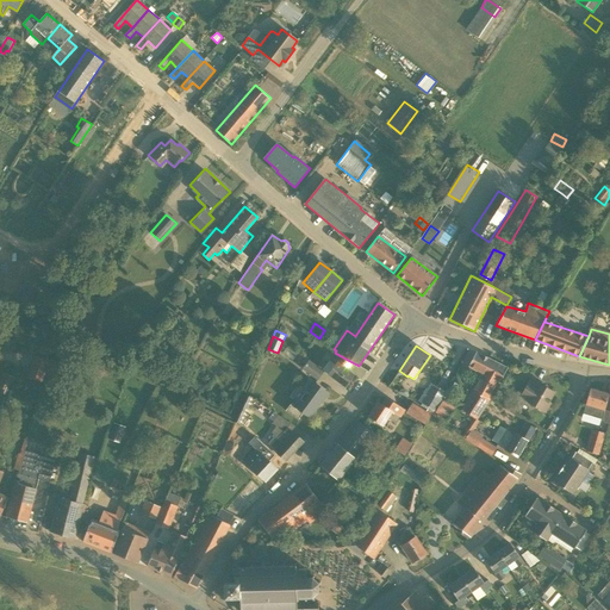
[(470,430),(471,431),(473,429),(479,422),(477,419),(491,399),(497,388),(508,368),(477,352),(468,367),(480,374),(480,375),(472,390),(461,409),(474,418),(461,436),(464,437),(470,430)]
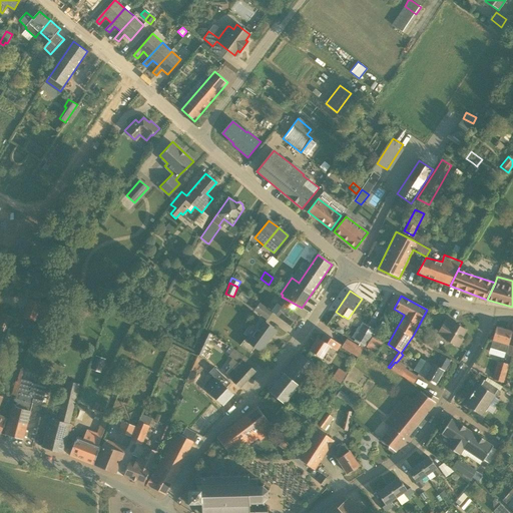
[(302,308),(282,297),(277,304),(281,306),(276,315),(291,326),(299,316),(293,312),(297,306),(301,309),(302,309),(302,308)]
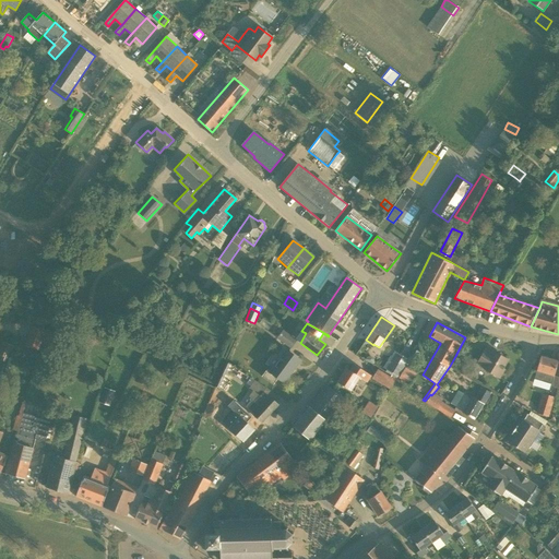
[(38,349),(45,331),(32,325),(25,345),(38,349)]
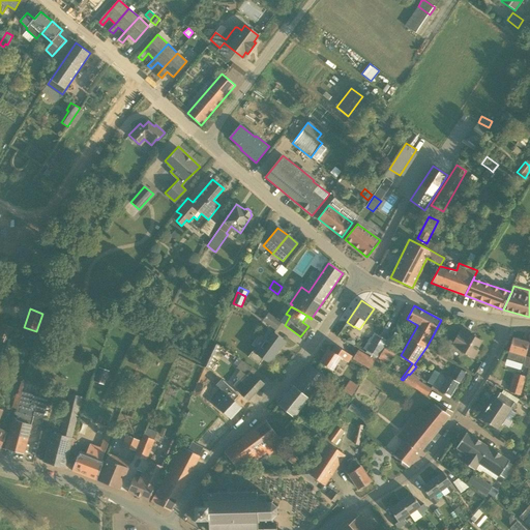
[(275,329),(281,323),(268,313),(263,320),(275,329)]
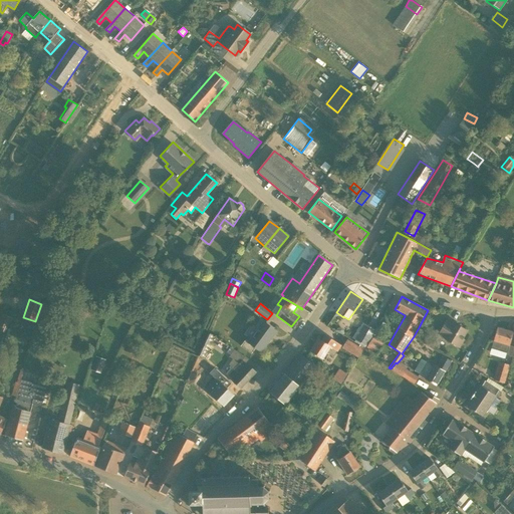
[(0,318),(0,324),(8,328),(12,317),(2,313),(0,318)]
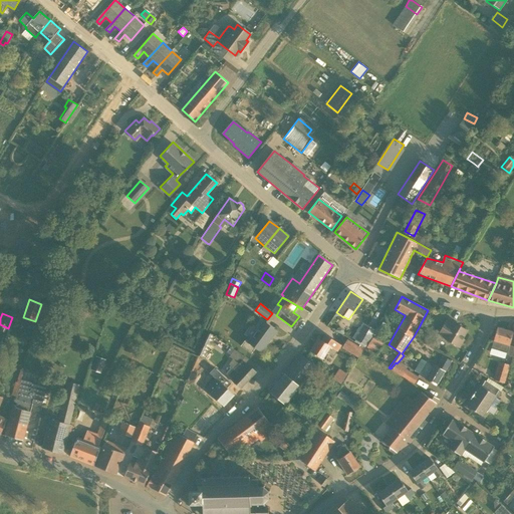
[(261,351),(276,331),(264,321),(248,342),(246,340),(241,346),(251,353),(255,347),(261,351)]
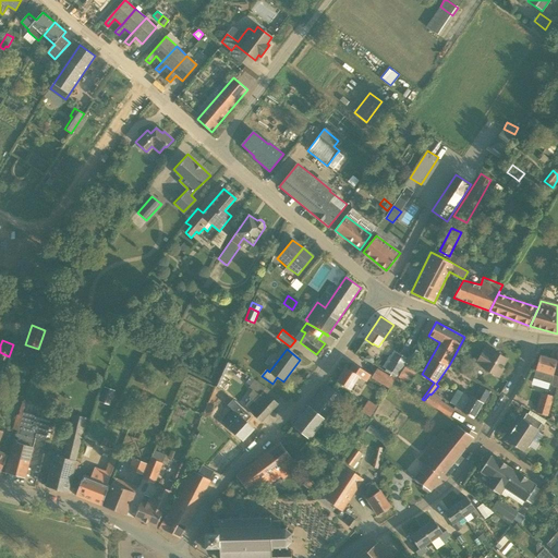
[(490,352),(485,349),(475,364),(499,377),(504,368),(502,367),(507,360),(492,350),(490,352)]
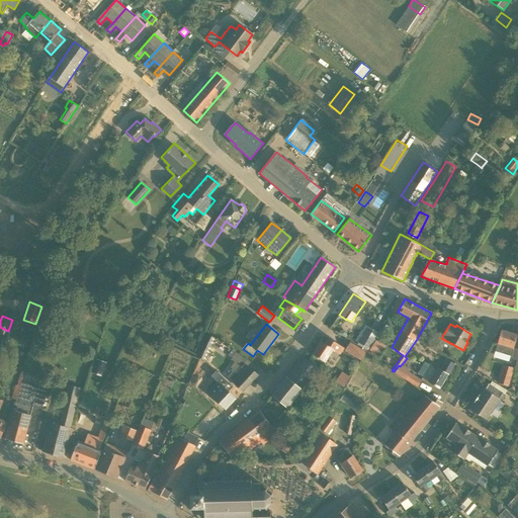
[(378,333),(366,326),(364,329),(362,329),(355,341),(368,349),(378,333)]
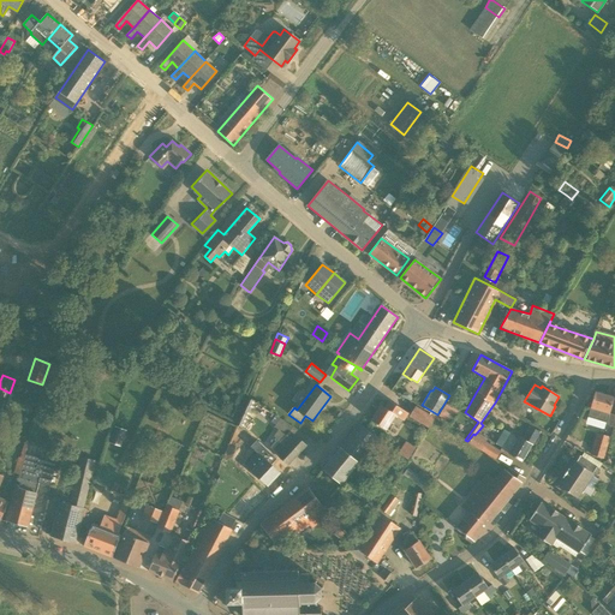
[(614,427),(614,423),(614,413),(609,412),(614,398),(595,392),(587,417),(596,419),(607,423),(605,424),(614,427)]
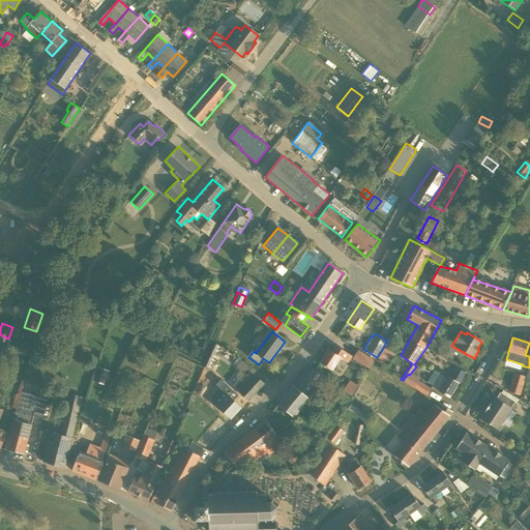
[(209,369),(219,345),(214,343),(204,365),(209,369)]
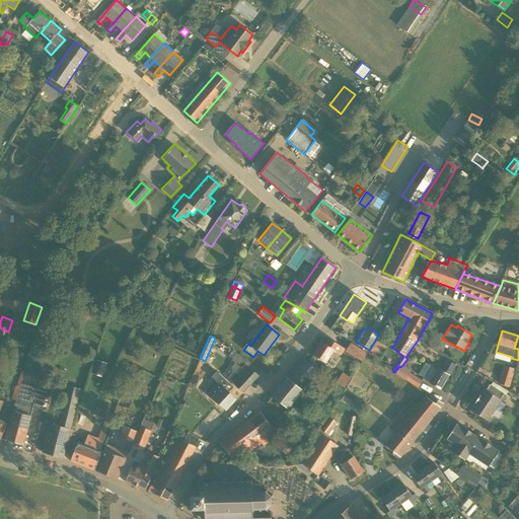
[(345,349),(328,339),(325,344),(321,342),(313,355),(325,363),(330,356),(337,360),(345,349)]
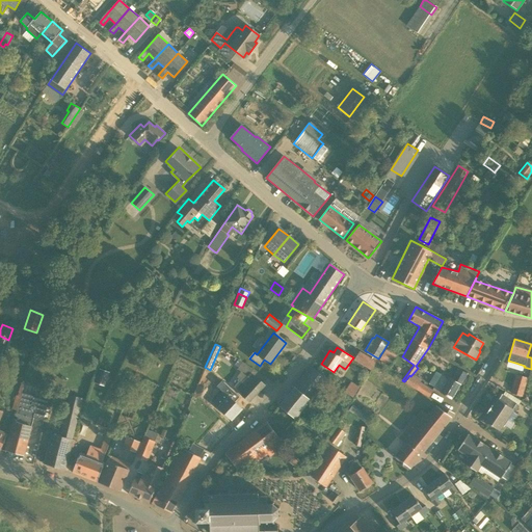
[(392,363),(387,360),(391,352),(387,348),(379,360),(390,366),(392,363)]
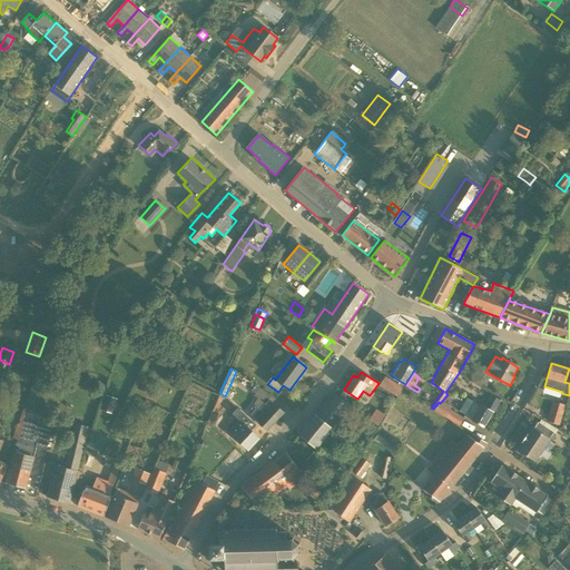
[(176,376),(174,383),(183,386),(186,380),(176,376)]
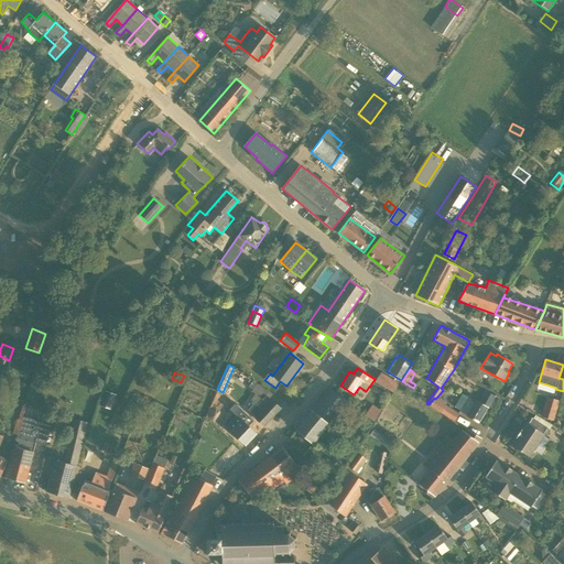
[(396,380),(394,381),(381,372),(376,381),(394,392),(400,382),(396,380)]
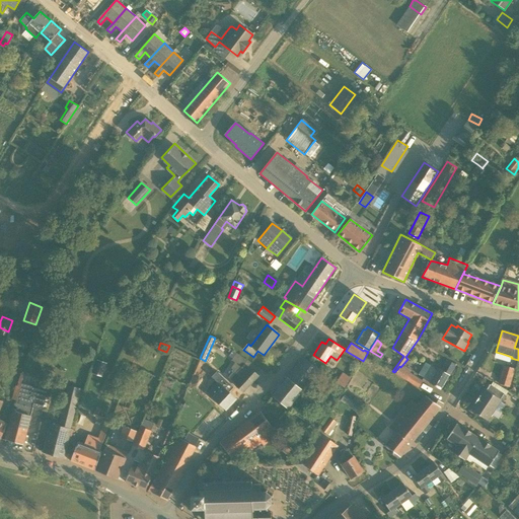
[(247,359),(236,353),(233,359),(231,360),(242,367),(236,373),(234,370),(228,377),(236,384),(235,385),(242,392),(258,375),(250,368),(245,363),(247,359)]
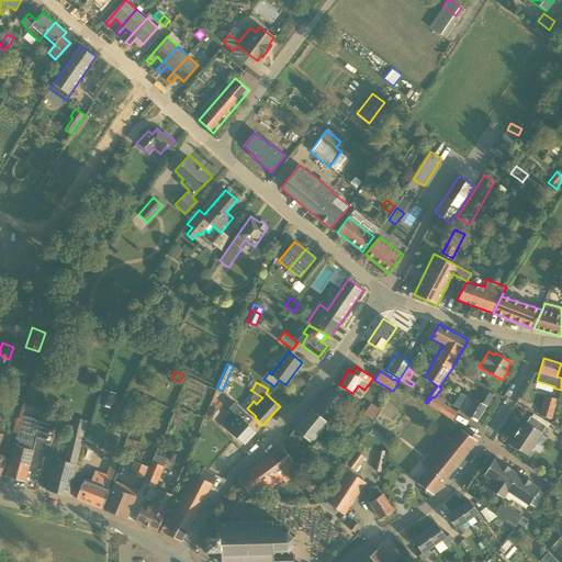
[(328,420),(347,402),(329,388),(295,429),(311,441),(327,419),(328,420)]
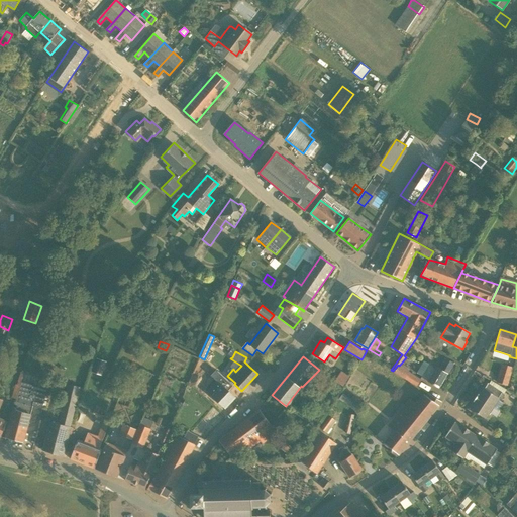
[(435,368),(429,364),(422,377),(421,378),(438,388),(447,374),(447,375),(454,364),(445,358),(439,369),(436,367),(435,368)]
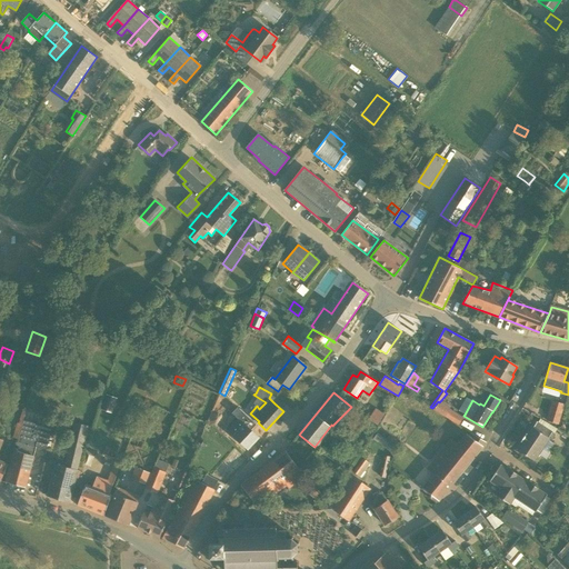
[(118,399),(107,396),(101,410),(112,415),(118,399)]
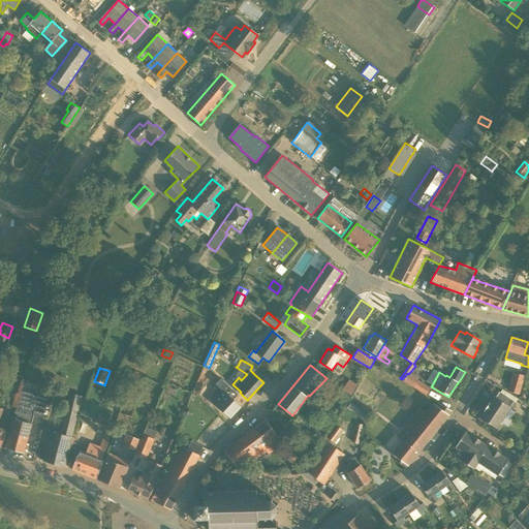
[(526,373),(517,370),(510,389),(520,392),(526,373)]
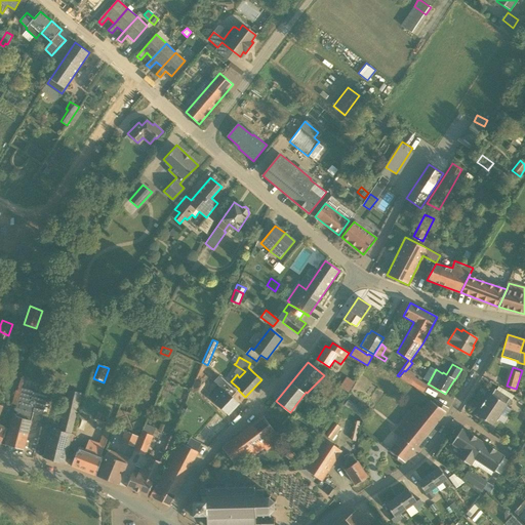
[(199,382),(206,389),(215,377),(208,372),(199,382)]
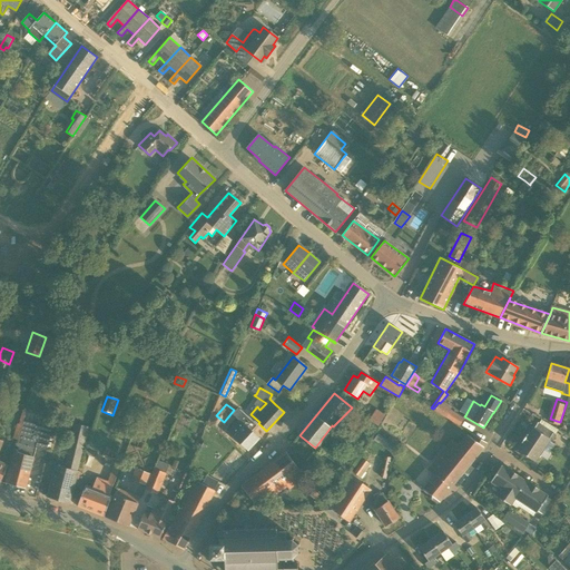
[(237,419),(227,431),(233,435),(233,436),(239,443),(238,444),(245,450),(246,449),(247,450),(255,442),(253,441),(258,435),(252,430),(256,424),(237,408),(234,411),(232,413),(237,419)]
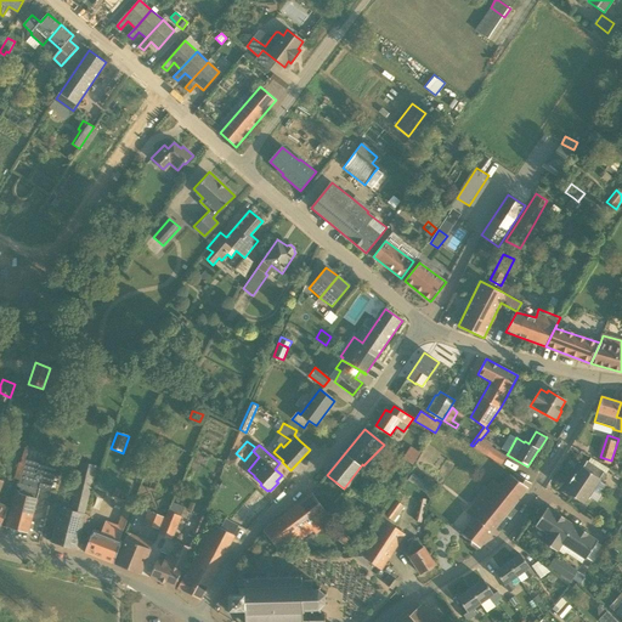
[(411,446),(402,458),(412,464),(420,451),(411,446)]
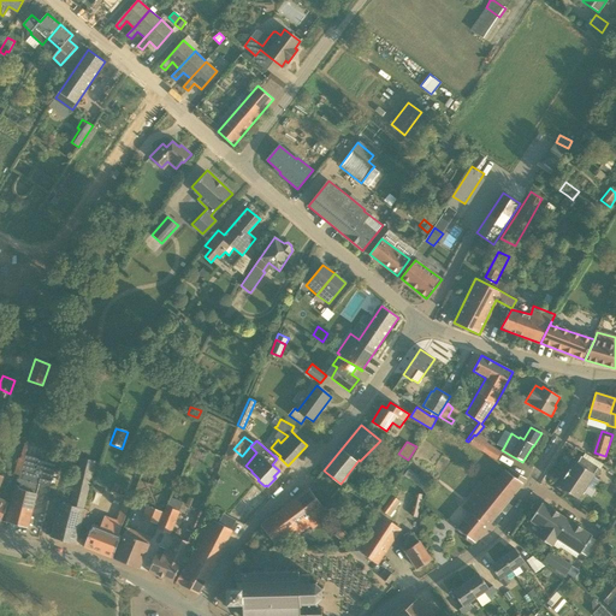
[(486,443),(481,450),(496,460),(501,452),(486,443)]
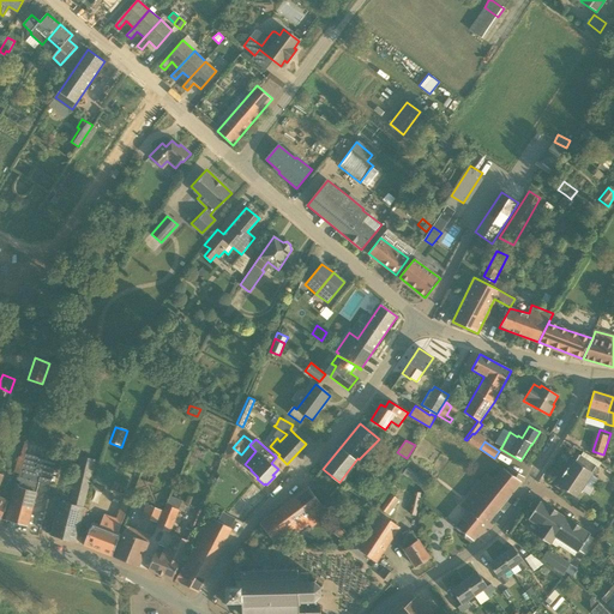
[(25,453),(24,457),(20,474),(17,487),(16,487),(10,509),(6,521),(28,527),(38,482),(50,485),(56,462),(42,459),(42,457),(25,453)]
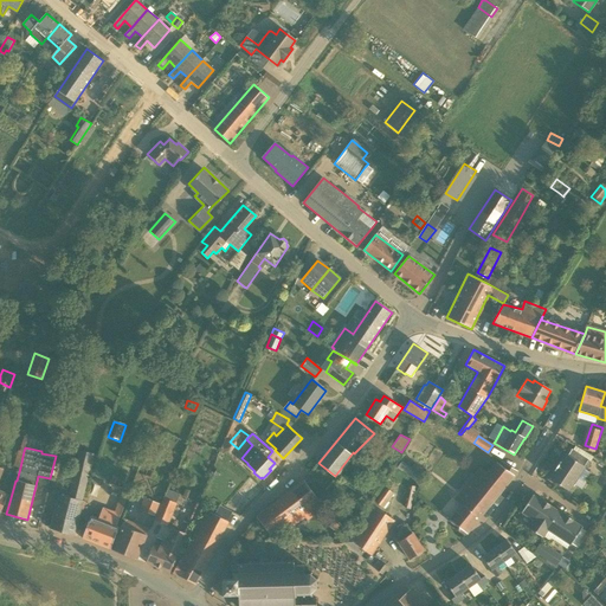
[(590,459),(572,449),(568,455),(566,453),(561,461),(555,470),(550,477),(569,490),(585,466),(588,469),(592,462),(590,459)]
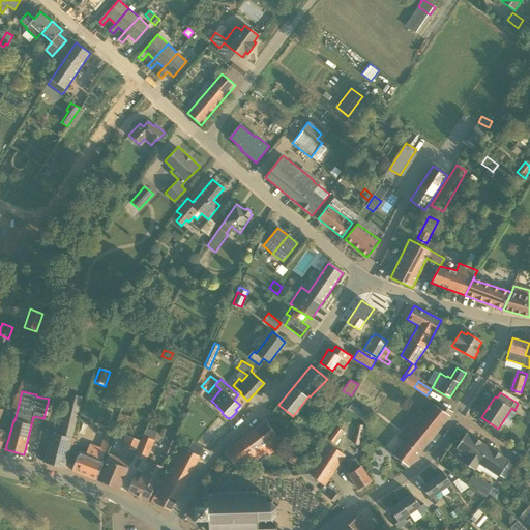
[(16,393),(12,407),(18,409),(21,394),(18,394),(16,393)]
